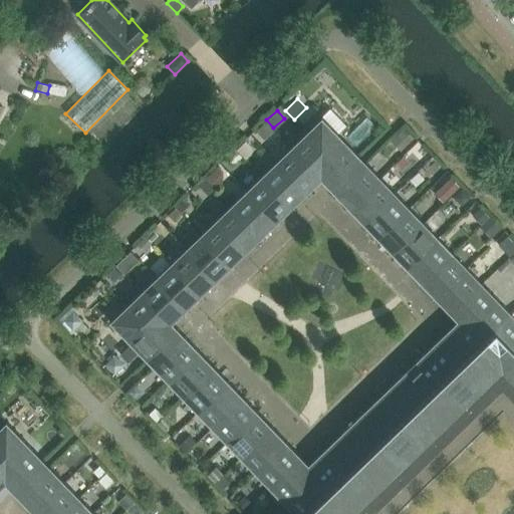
[(95,513),(50,466),(46,463),(44,460),(6,421),(0,426),(0,513),(513,513),(513,315),(365,162),(362,159),(359,156),(321,116),(109,321),(147,360),(150,363),(153,366),(212,428),(220,436),(294,513),(95,513)]
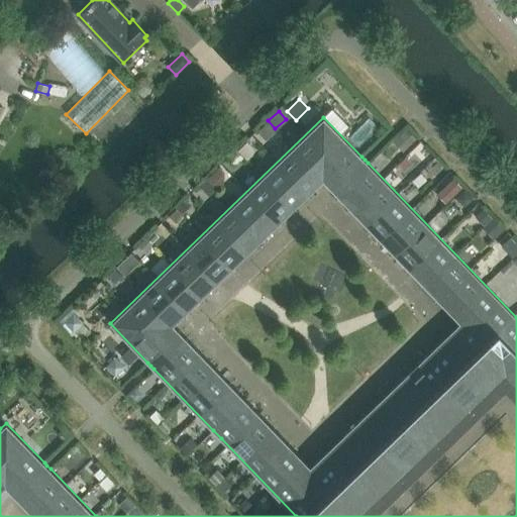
[(268,122),(257,131),(266,140),(276,130),(268,122)]
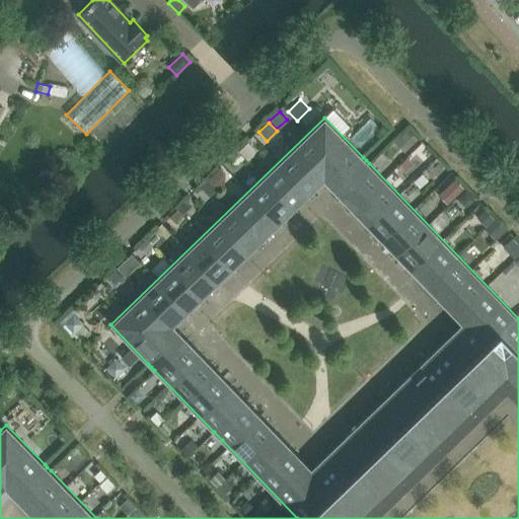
[(393,141),(403,152),(417,139),(406,128),(393,141)]
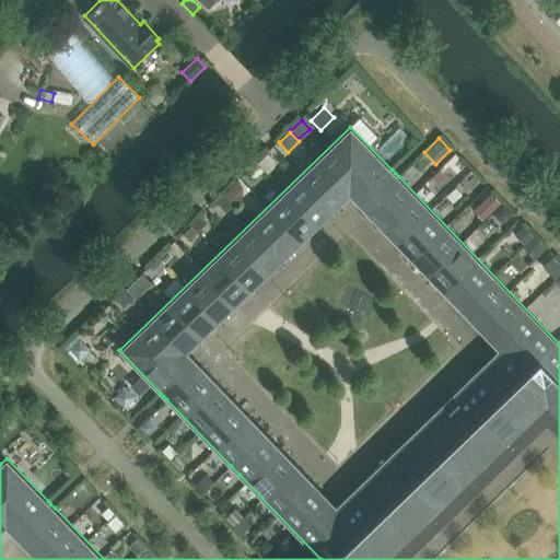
[(272,160),(266,153),(256,163),(263,170),(266,173),(272,166),(272,160)]
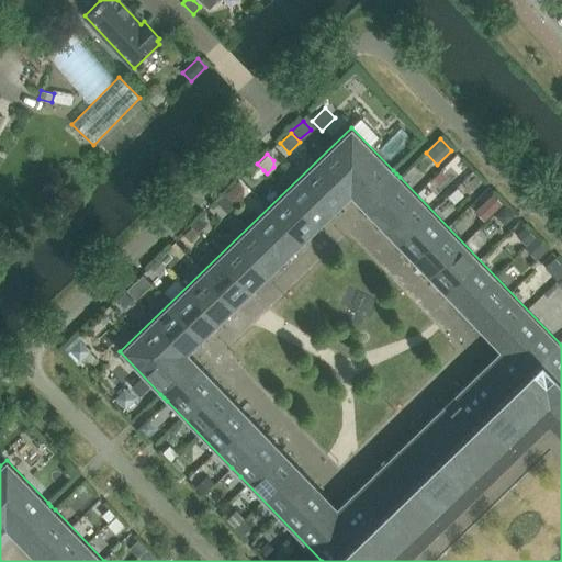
[(255,179),(263,170),(257,164),(248,172),(255,179)]
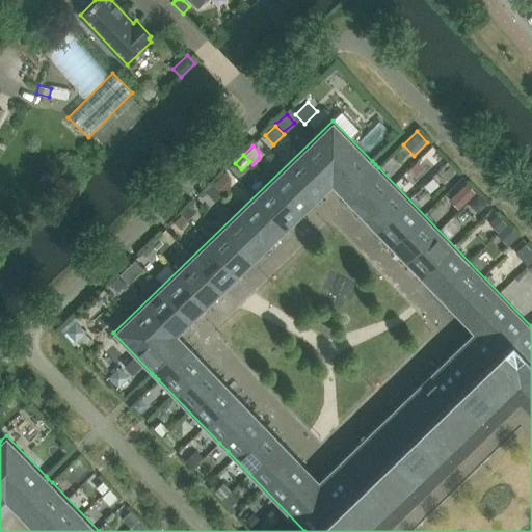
[(424,168),(417,161),(407,169),(415,177),(424,168)]
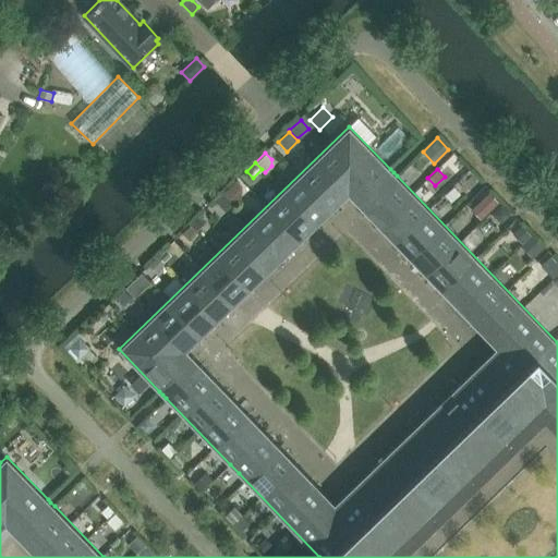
[(235,181),(223,193),(233,204),(234,206),(241,201),(242,187),(235,181)]
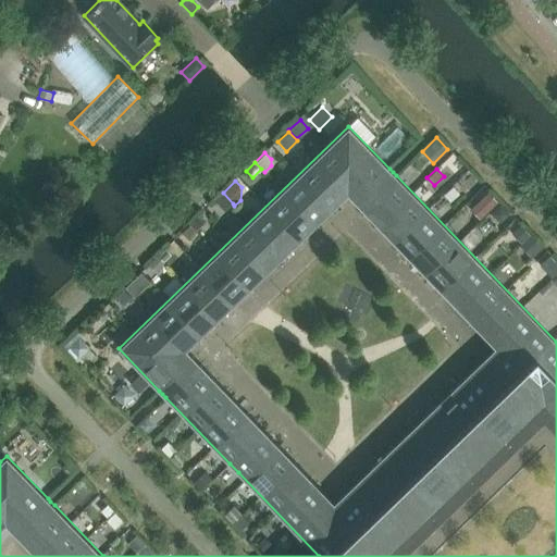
[(450,201),(458,194),(452,186),(444,194),(450,201)]
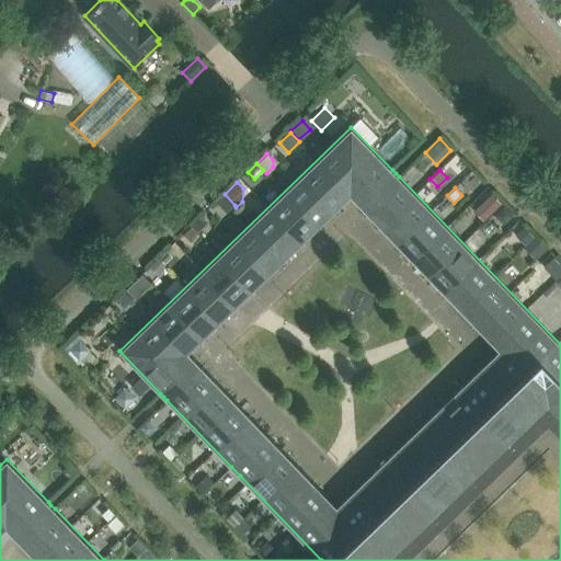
[(226,213),(235,205),(225,194),(216,202),(226,213)]
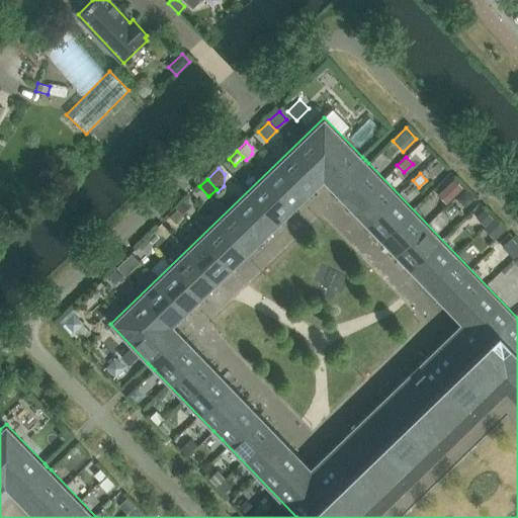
[(450,200),(454,197),(456,194),(463,188),(454,179),(441,191),(450,200)]
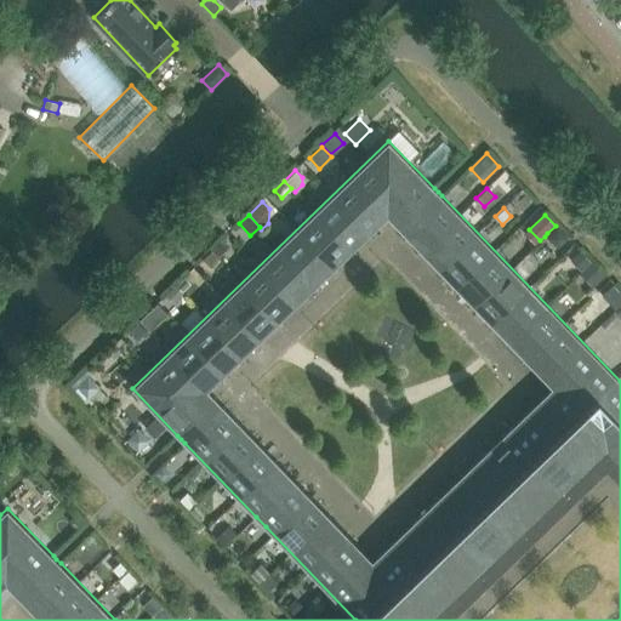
[(547,233),(545,237),(557,249),(568,238),(556,226),(547,233)]
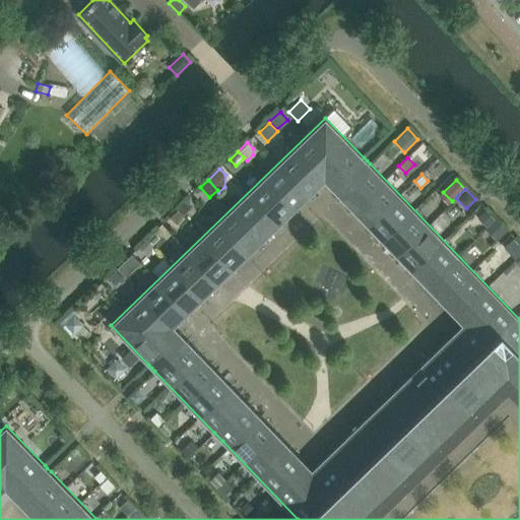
[(184,215),(191,208),(185,202),(178,209),(184,215)]
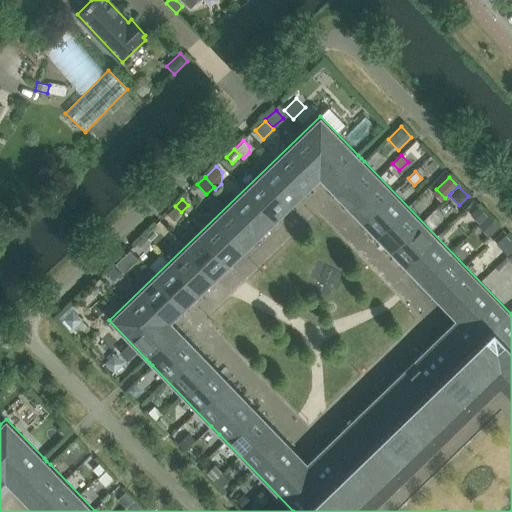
[(174,223),(183,214),(175,206),(166,214),(174,223)]
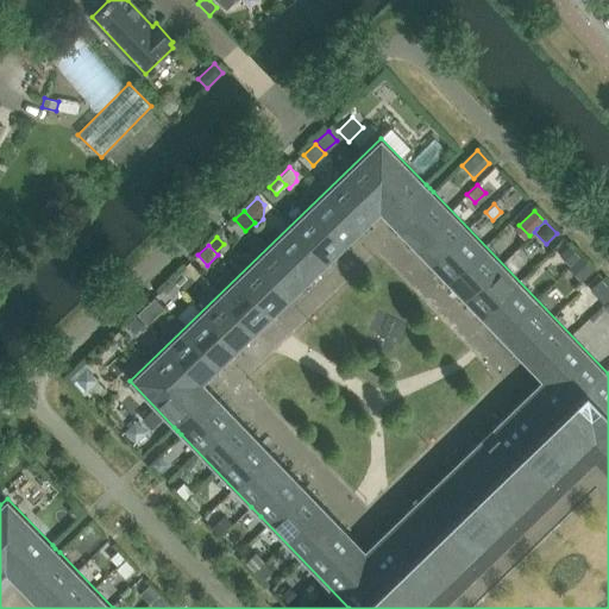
[(560,256),(570,267),(579,257),(570,246),(560,256)]
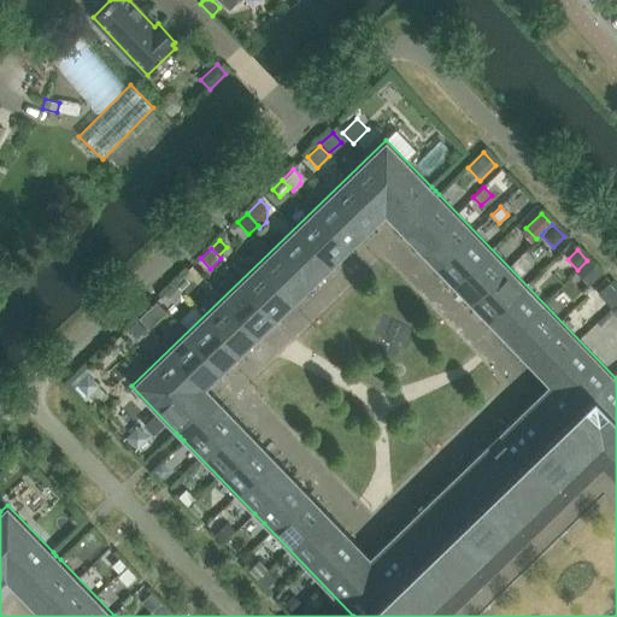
[(587,260),(577,270),(591,283),(600,274),(587,260)]
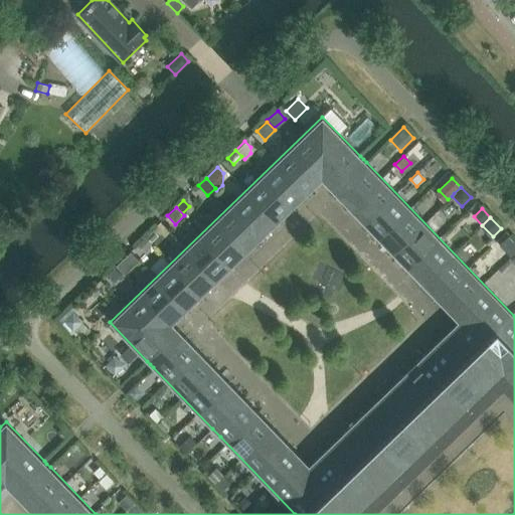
[(158,235),(152,230),(146,236),(151,242),(158,235)]
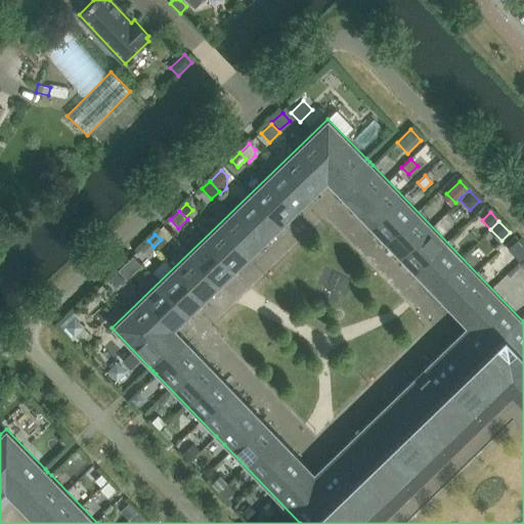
[(146,256),(155,248),(154,247),(148,241),(139,249),(146,256)]
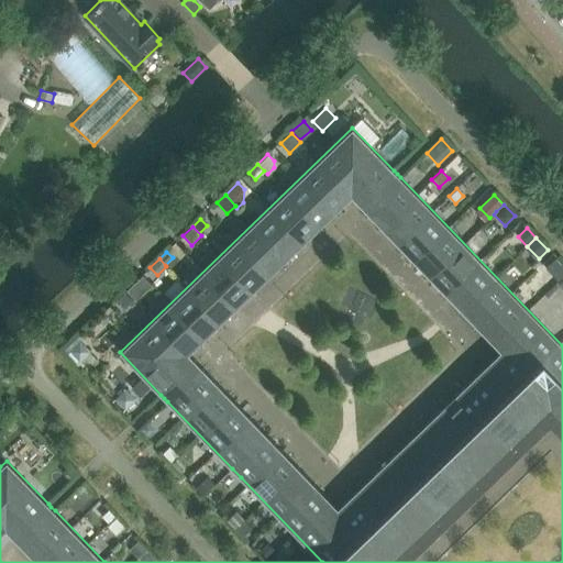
[(562,265),(556,258),(545,268),(558,282),(561,279),(562,276),(562,265)]
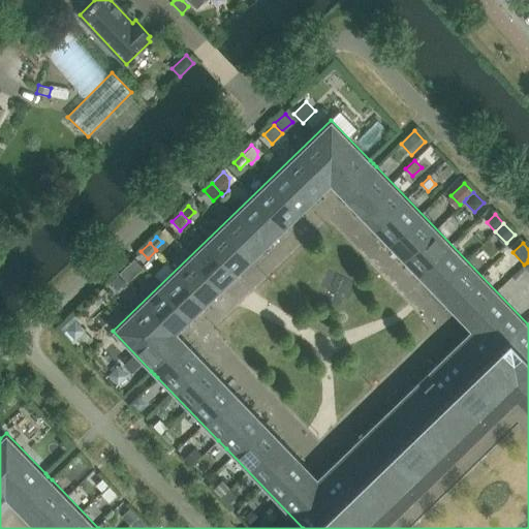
[(128,281),(137,272),(129,262),(120,272),(128,281)]
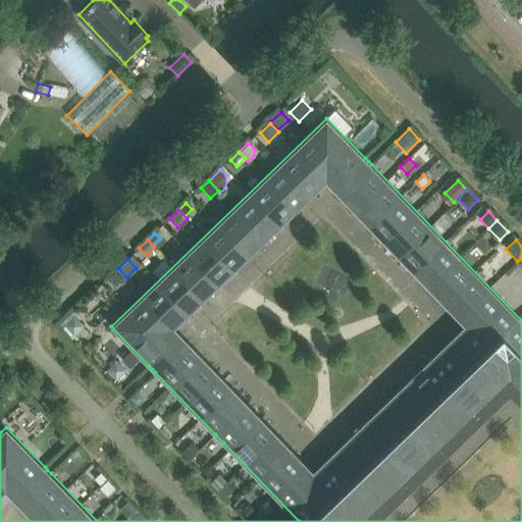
[(113,272),(109,276),(113,280),(117,280),(121,276),(115,271),(113,272)]
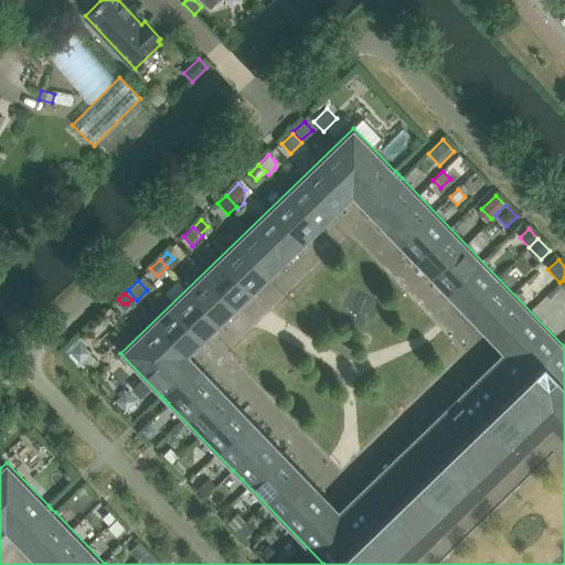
[(89,352),(80,342),(70,352),(80,362),(89,352)]
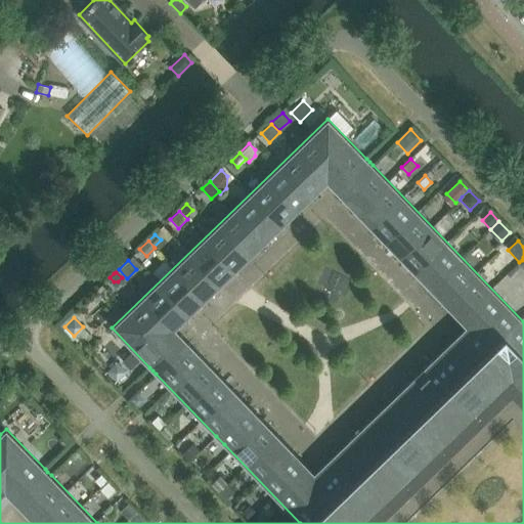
[(125,373),(116,363),(107,372),(117,381),(125,373)]
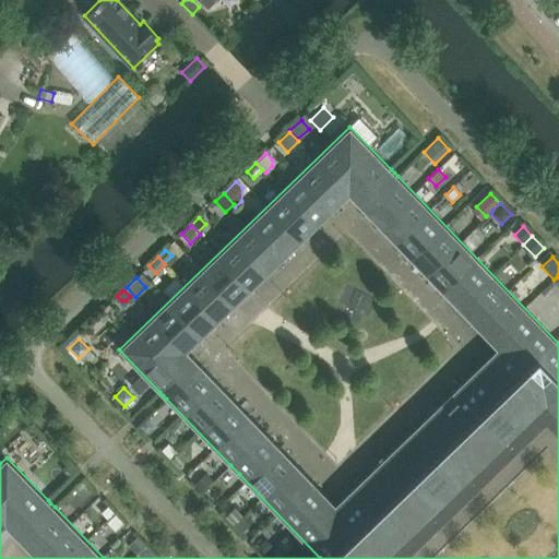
[(143,421),(138,426),(144,432),(149,429),(149,426),(143,421)]
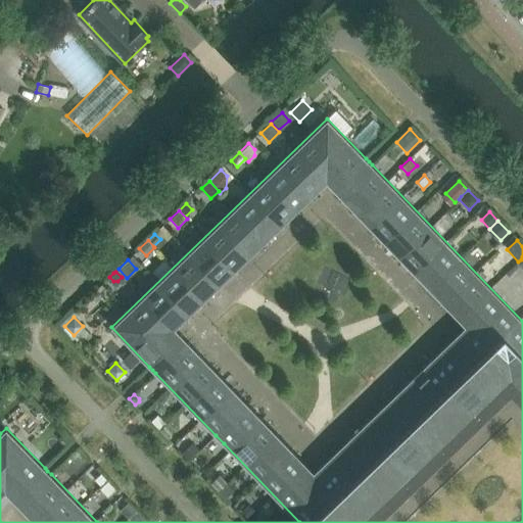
[(159,429),(165,424),(157,416),(152,421),(159,429)]
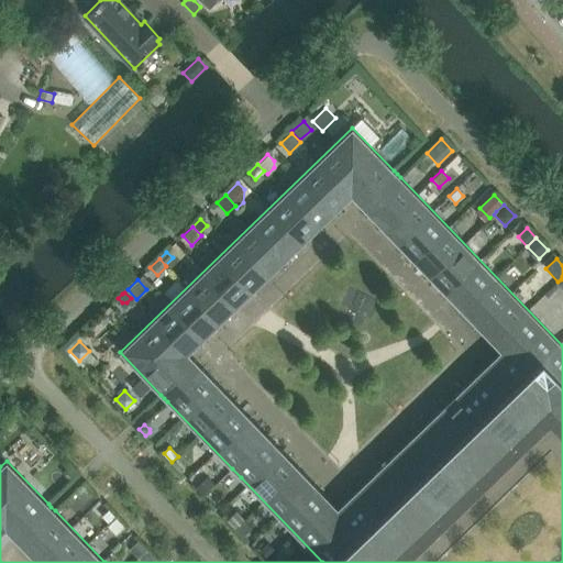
[(172,462),(180,471),(189,462),(181,454),(178,456),(172,462)]
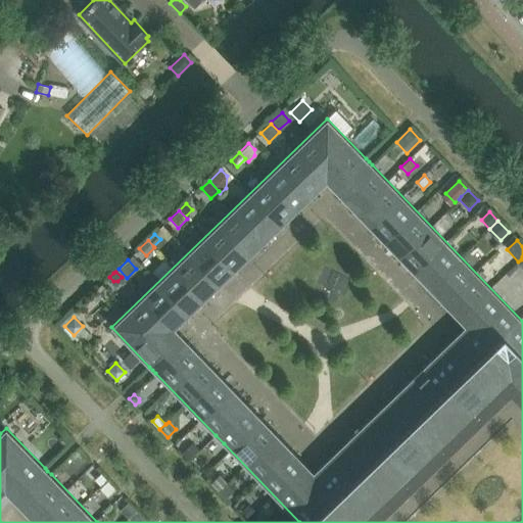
[(190,460),(200,449),(193,442),(183,453),(190,460)]
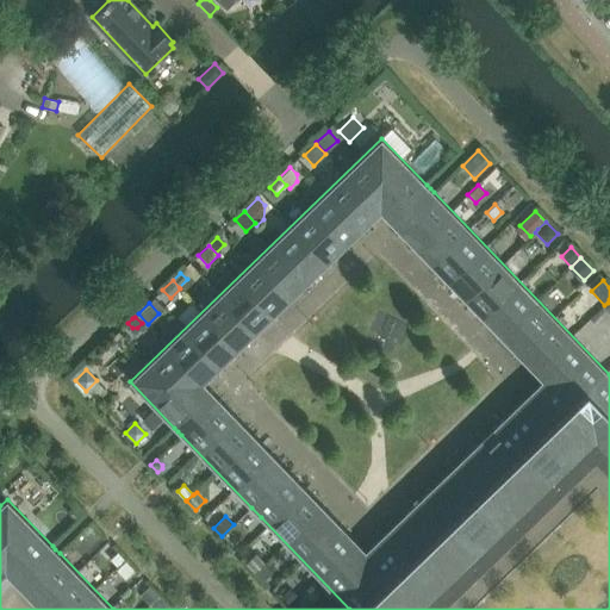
[(106,560),(114,567),(122,560),(114,553),(106,560)]
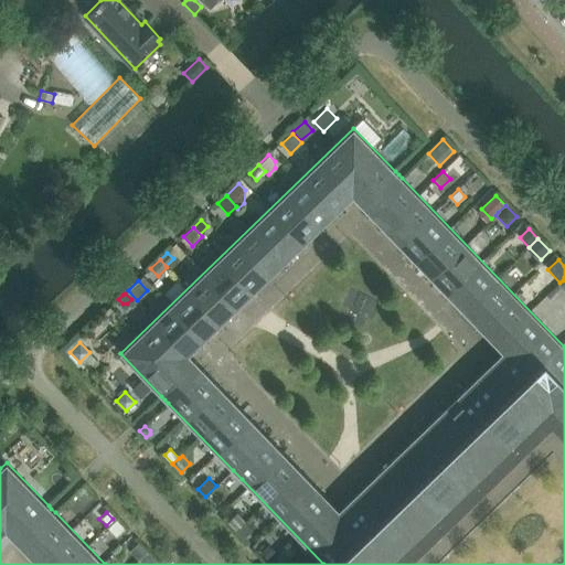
[(228,521),(236,531),(246,522),(237,513),(228,521)]
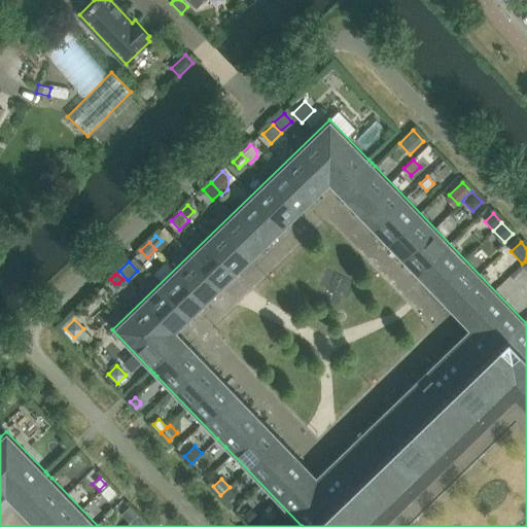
[(106,486),(100,492),(107,500),(114,494),(106,486)]
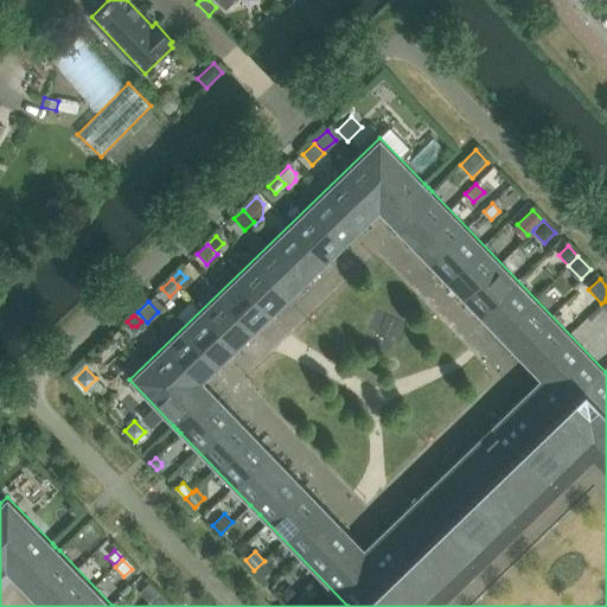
[(272,569),(264,561),(254,570),(262,579),(272,569)]
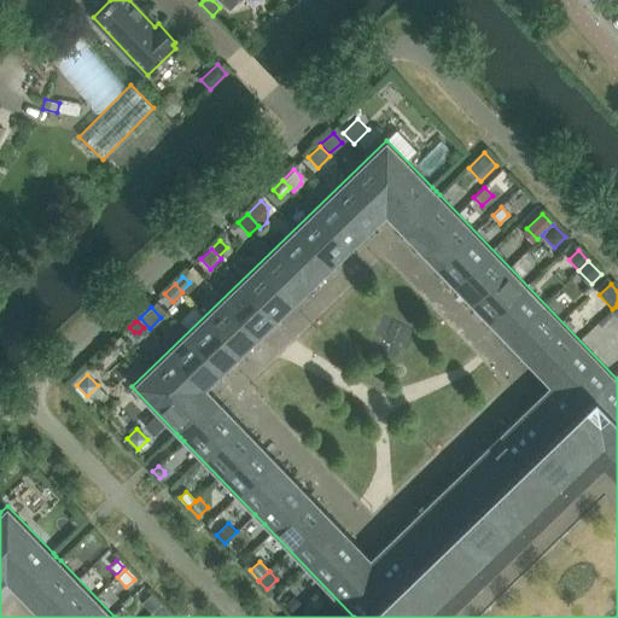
[(275,596),(292,613),(301,606),(284,588),(275,596)]
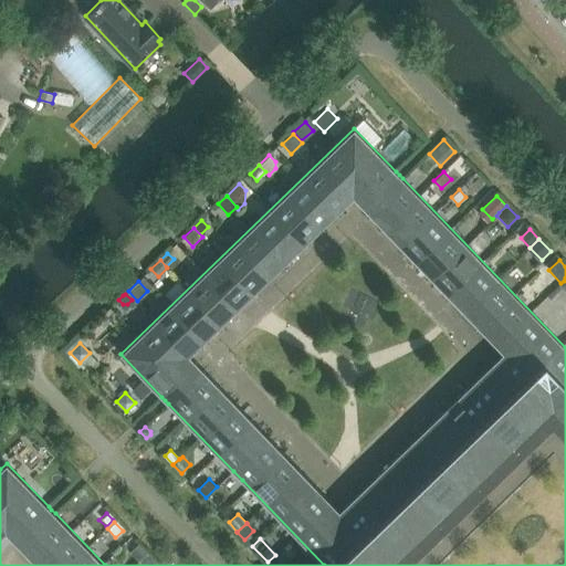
[(139,544),(130,553),(138,562),(147,554),(139,544)]
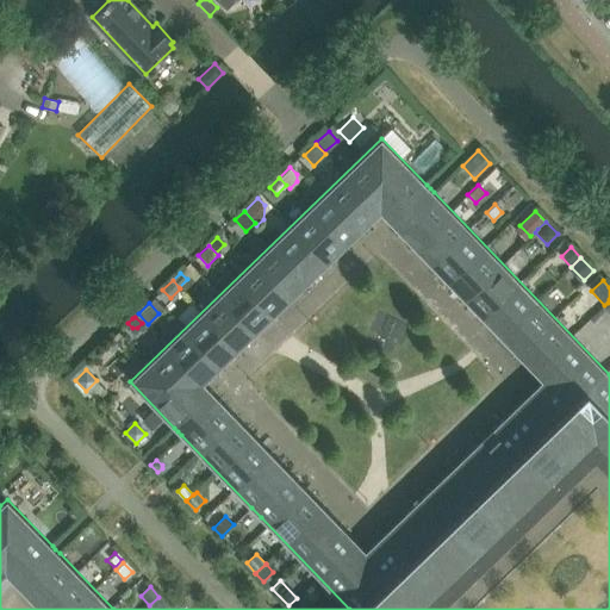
[(150,605),(154,609),(167,609),(170,608),(160,597),(150,605)]
